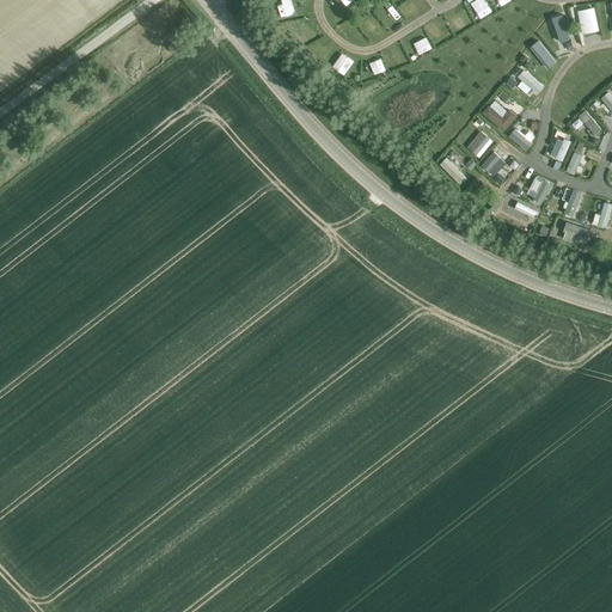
[(280,0),(282,17),(294,16),(293,0),(280,0)]
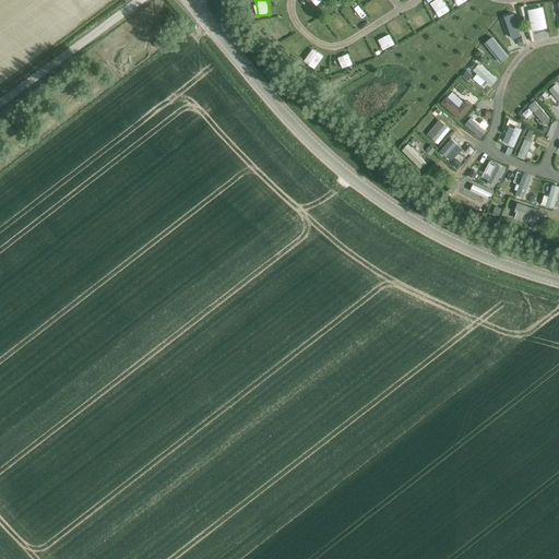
[(445,0),(440,0),(439,1),(448,12),(452,9),(445,0)]
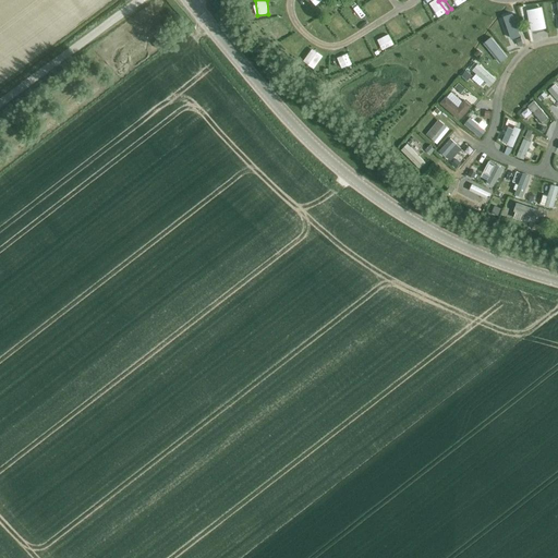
[(542,7),(526,10),(531,32),(547,28),(542,7)]
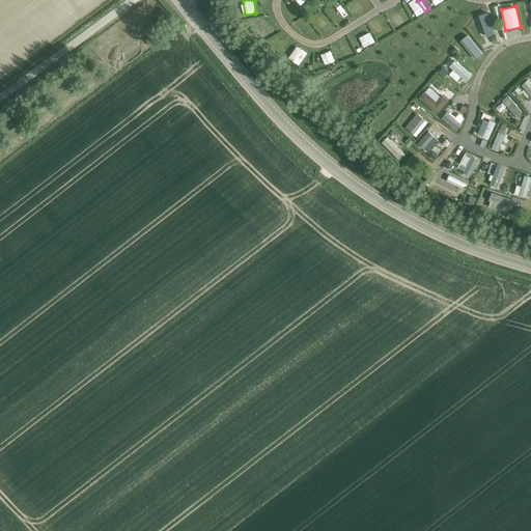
[(492,21),(484,23),(491,38),(497,36),(492,21)]
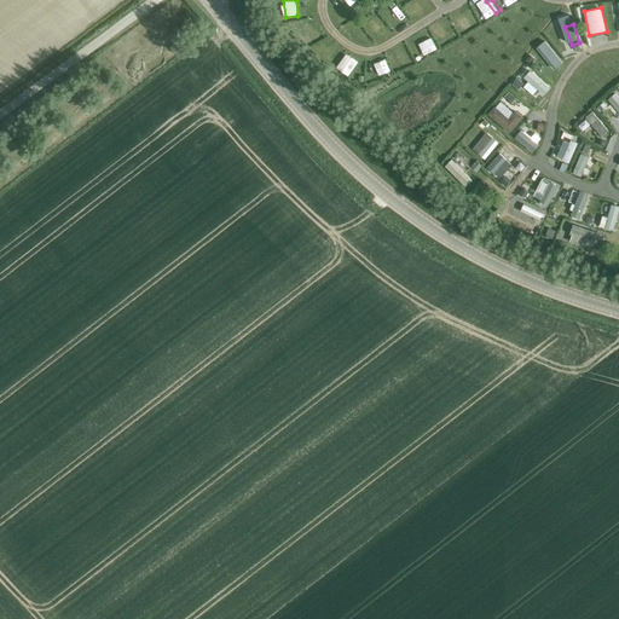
[(313,25),(301,33),(307,45),(320,39),(313,25)]
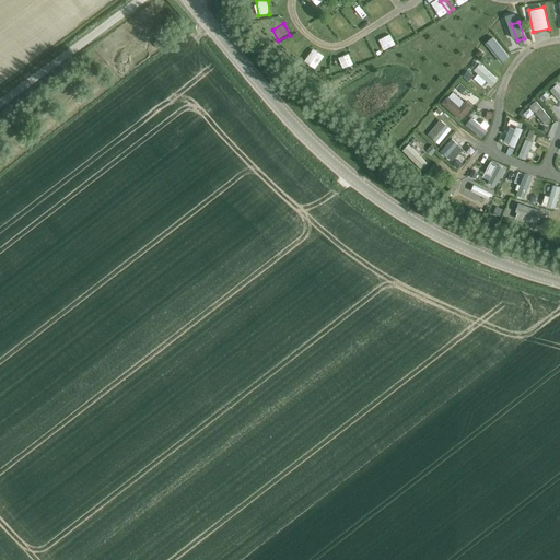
[(547,31),(535,32),(536,39),(548,37),(547,31)]
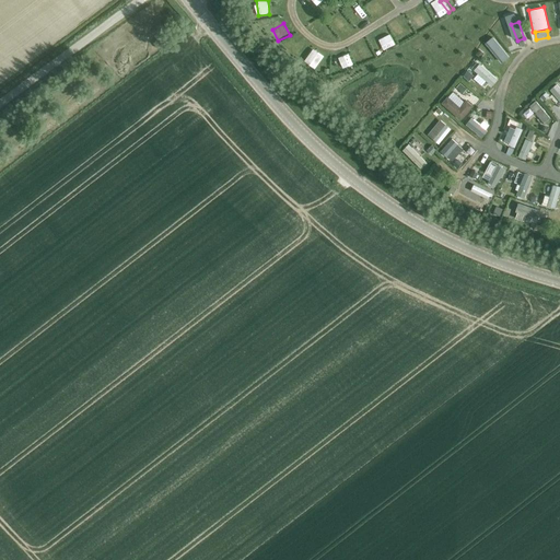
[(376,42),(381,51),(395,46),(391,35),(376,42)]
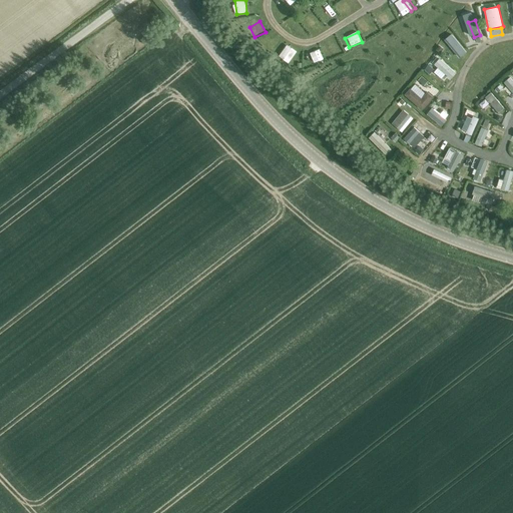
[(147,34),(140,39),(144,44),(151,39),(147,34)]
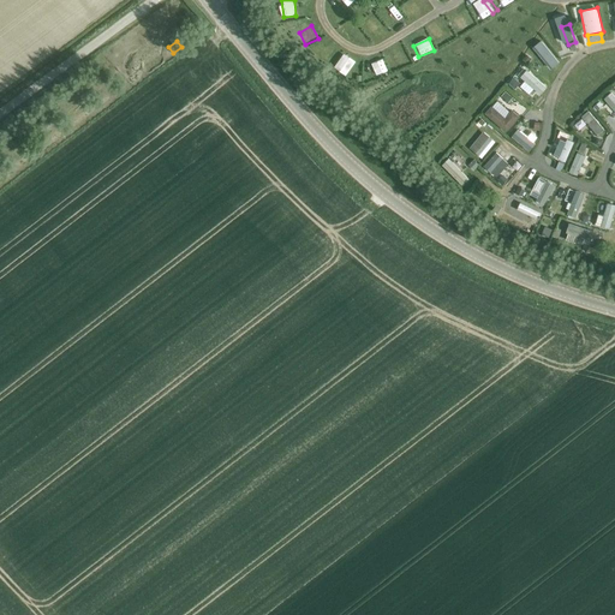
[(557,70),(562,64),(544,46),(538,52),(557,70)]
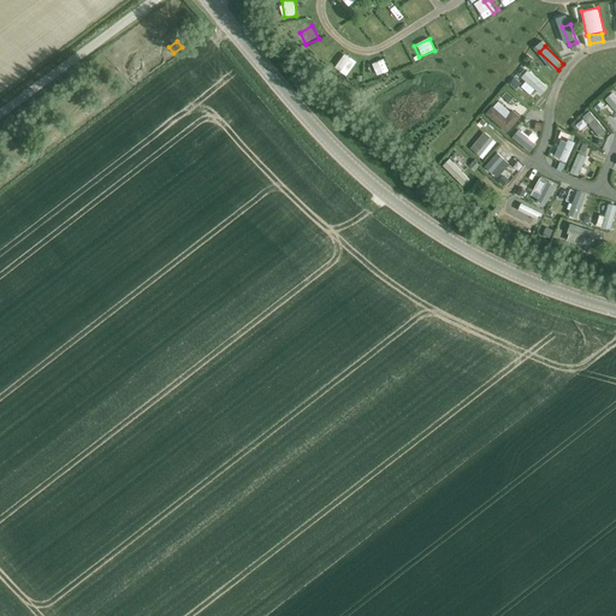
[(347,76),(357,63),(345,53),(335,66),(347,76)]
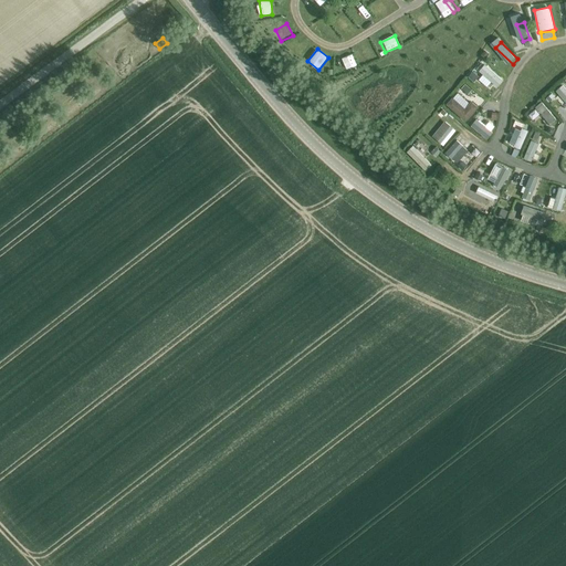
[(479,70),(485,73),(480,83),(491,90),(500,74),(482,64),(479,70)]
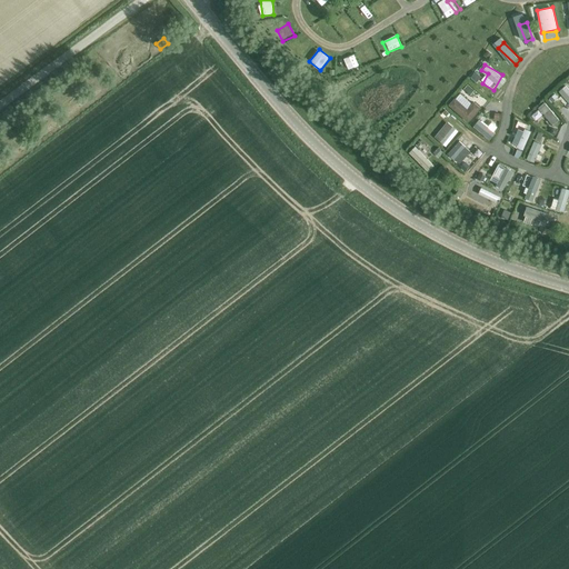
[(479,81),(483,72),(477,70),(472,79),(479,81)]
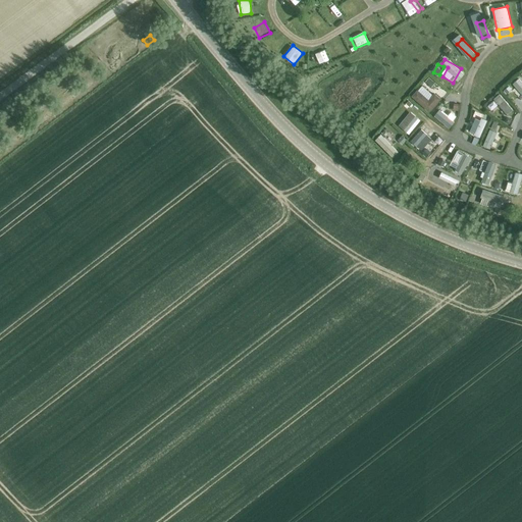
[(416,91),(411,96),(428,111),(439,99),(433,94),(427,100),(416,91)]
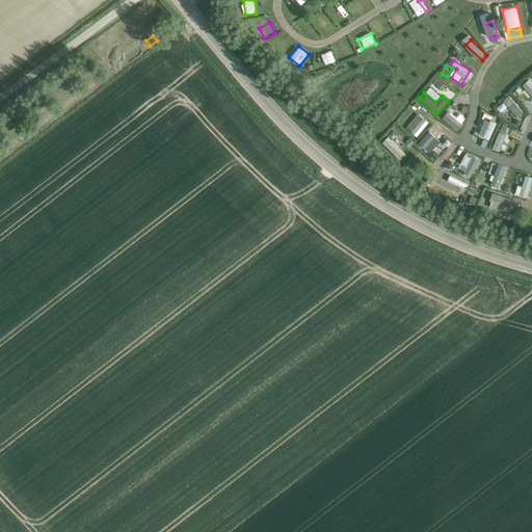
[(508,105),(519,121),(525,115),(510,96),(502,102),(505,107),(508,105)]
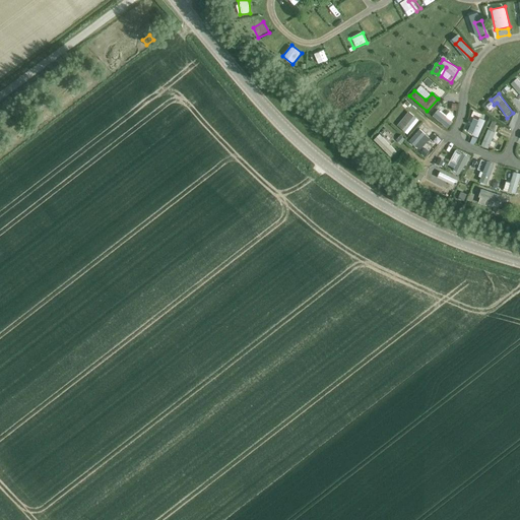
[(438,109),(433,117),(447,128),(453,120),(438,109)]
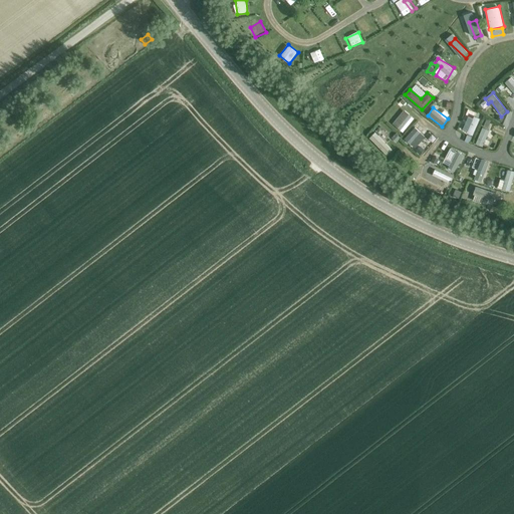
[(404,133),(415,117),(403,109),(393,125),(404,133)]
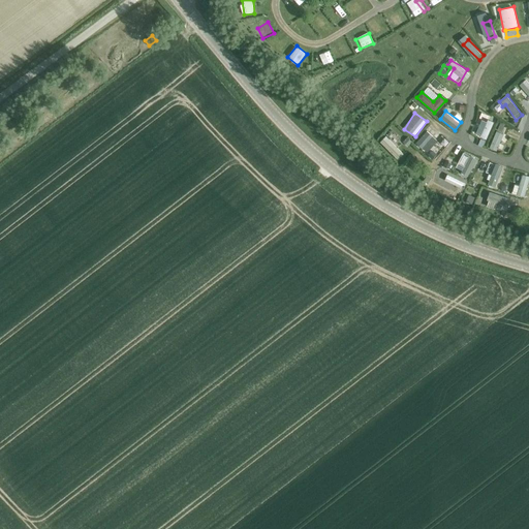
[(488,139),(494,122),(483,118),(475,134),(488,139)]
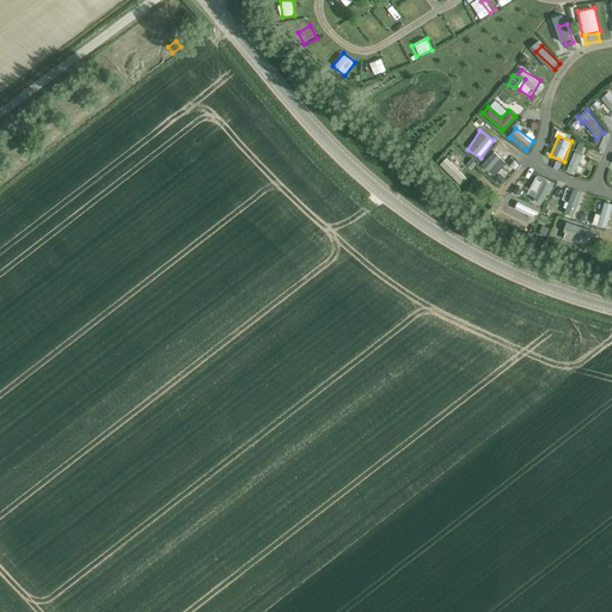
[(481,164),(490,175),(505,161),(495,151),(481,164)]
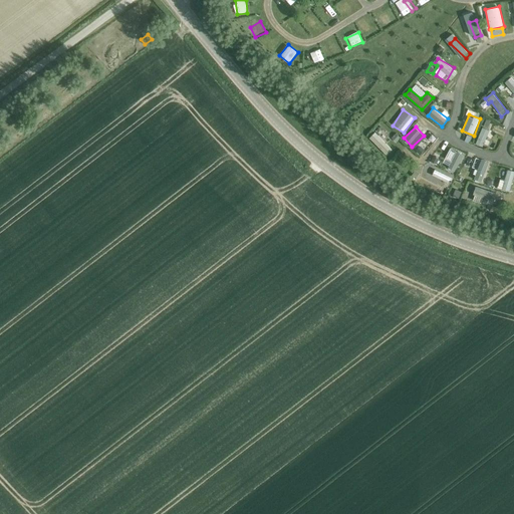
[(482,127),(477,145),(485,147),(490,130),(482,127)]
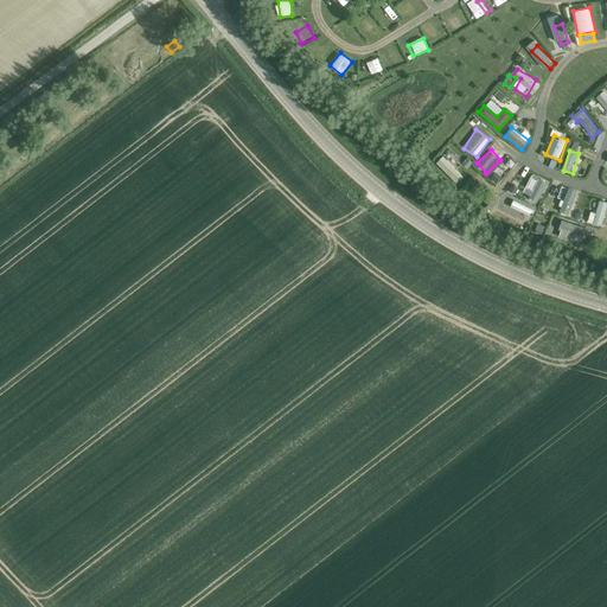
[(446,159),(440,165),(457,181),(462,176),(446,159)]
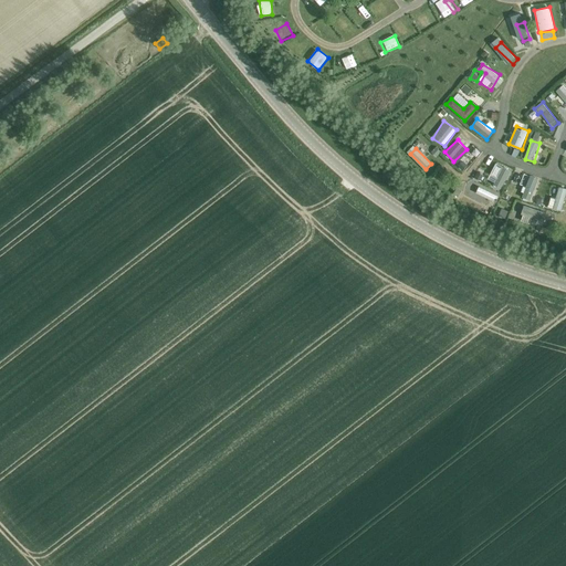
[(459,164),(462,170),(469,166),(465,160),(459,164)]
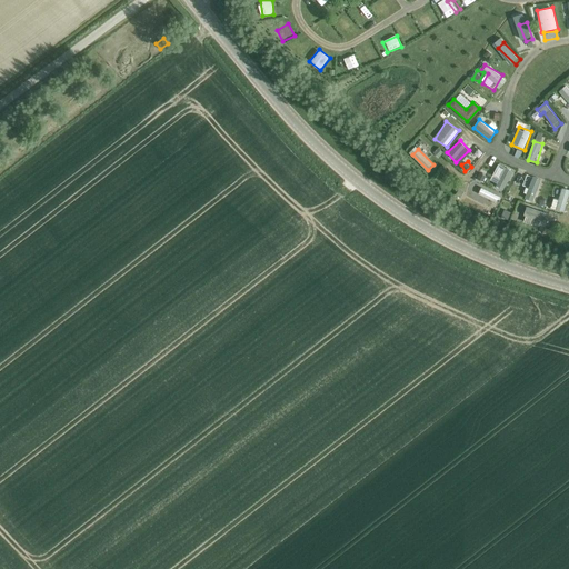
[(491,181),(508,188),(513,170),(497,163),(491,181)]
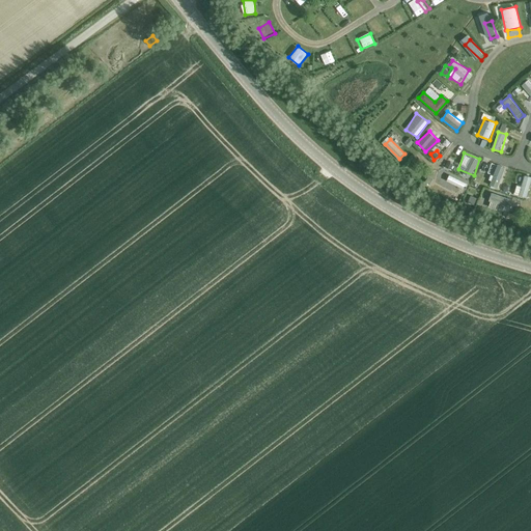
[(450,169),(453,163),(448,160),(445,166),(450,169)]
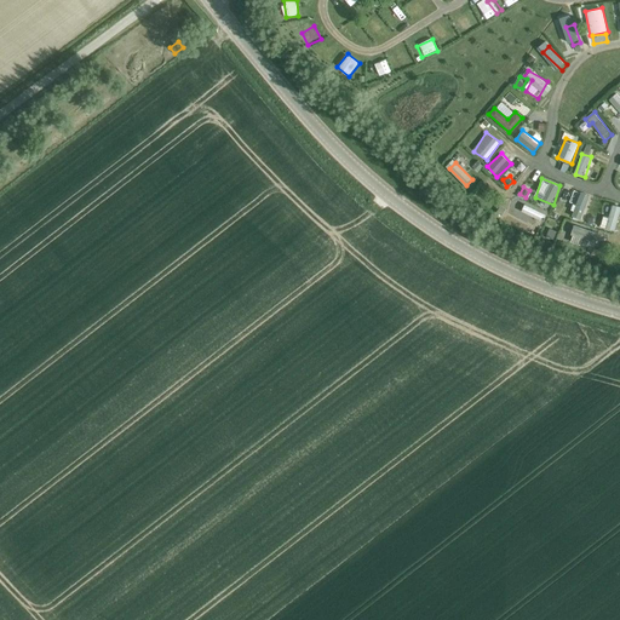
[(581,190),(572,217),(583,220),(592,195),(581,190)]
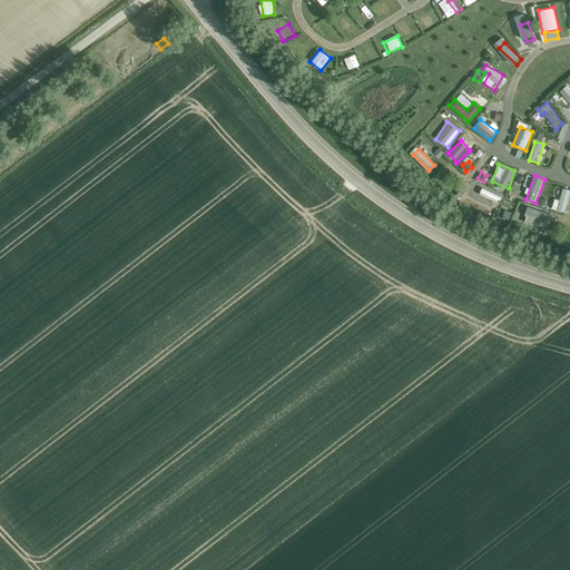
[(482,187),(480,195),(498,203),(500,195),(482,187)]
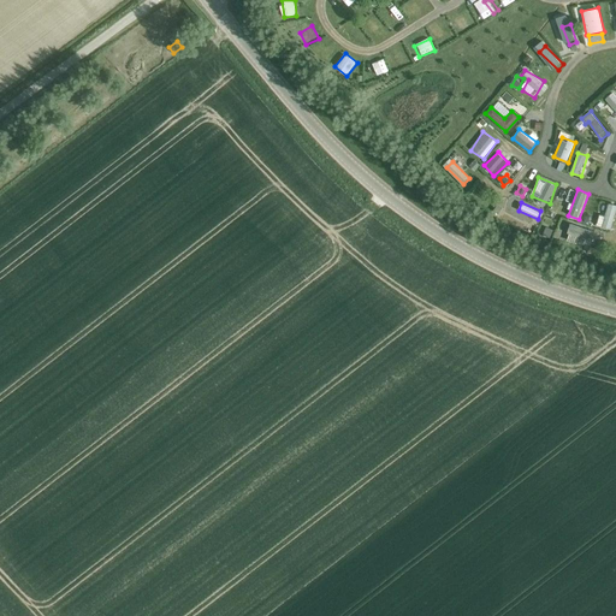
[(612,229),(615,209),(615,203),(610,202),(608,215),(600,214),(598,226),(612,229)]
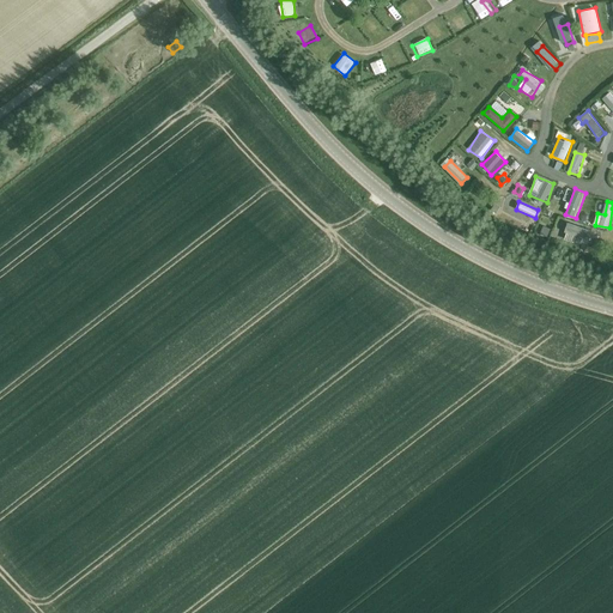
[(588,240),(592,231),(568,222),(564,231),(566,232),(564,240),(572,242),(574,241),(581,243),(582,237),(588,240)]
